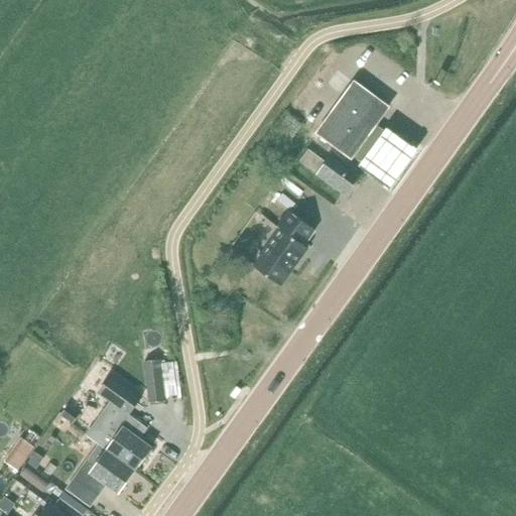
[(355,83),(317,135),(350,158),(356,150),(363,155),(381,130),(374,125),(387,106),(355,83)]
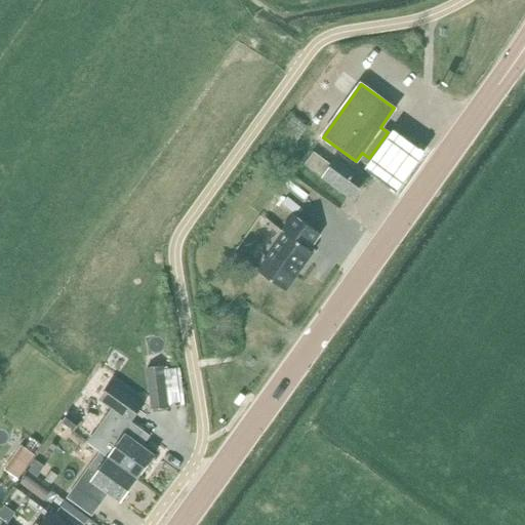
[(391,128),(388,132),(369,158),(362,167),(395,190),(422,152),(391,128)]
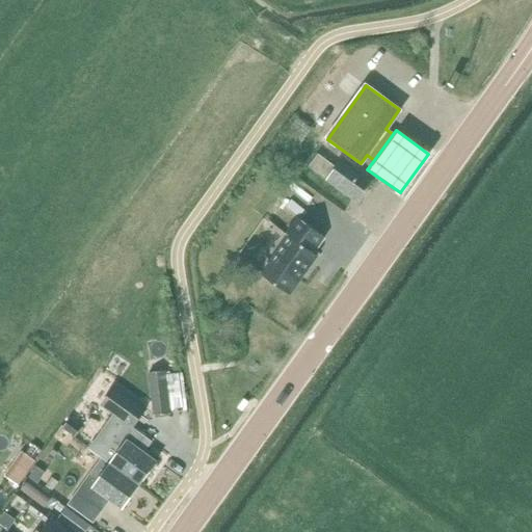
[(319,156),(310,168),(328,182),(326,184),(356,205),(373,181),(344,159),(337,169),(319,156)]
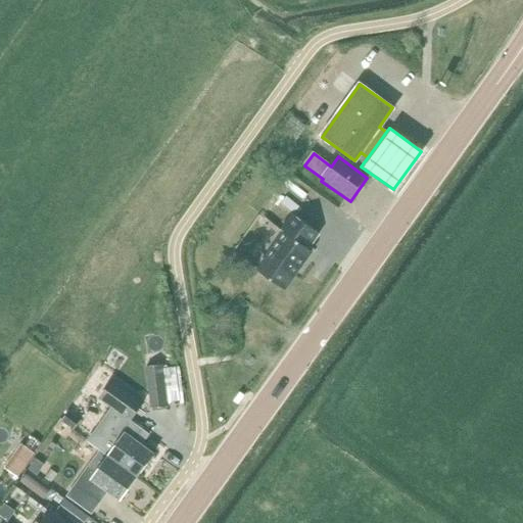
[(286,234),(258,272),(285,291),(313,253),(308,250),(320,235),(274,202),(264,218),(286,234)]
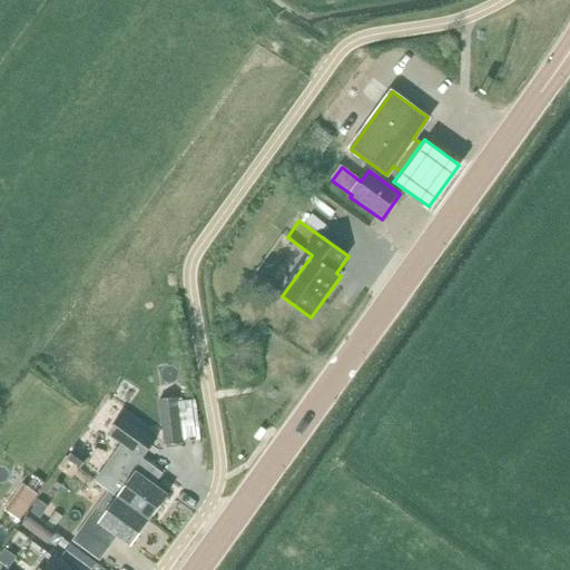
[(183,444),(177,400),(159,402),(165,446),(183,444)]
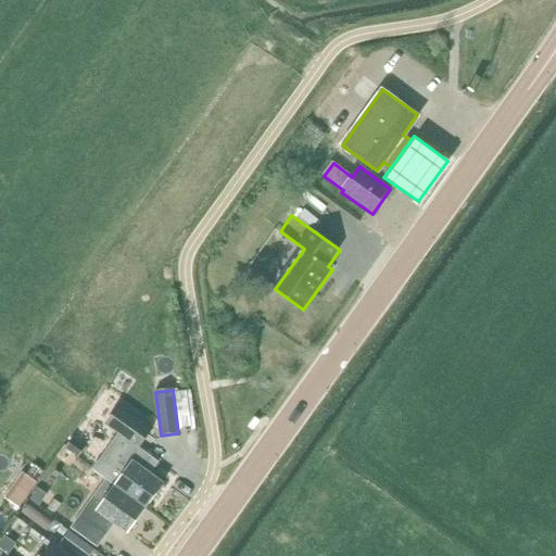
[(121,436),(96,470),(116,485),(147,508),(164,484),(151,475),(159,464),(139,449),(153,430),(119,406),(105,425),(119,434),(121,436)]
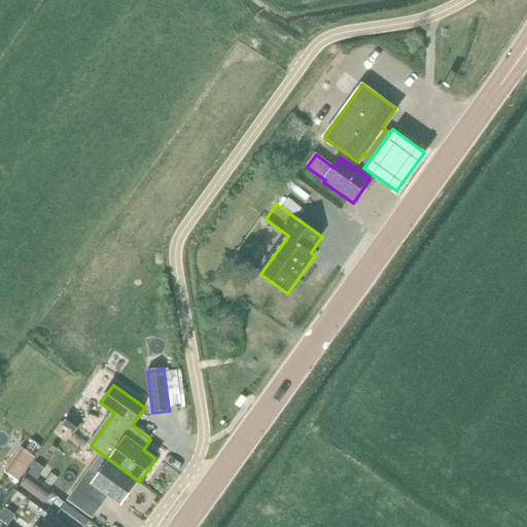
[(81,424),(70,415),(63,424),(75,433),(81,424)]
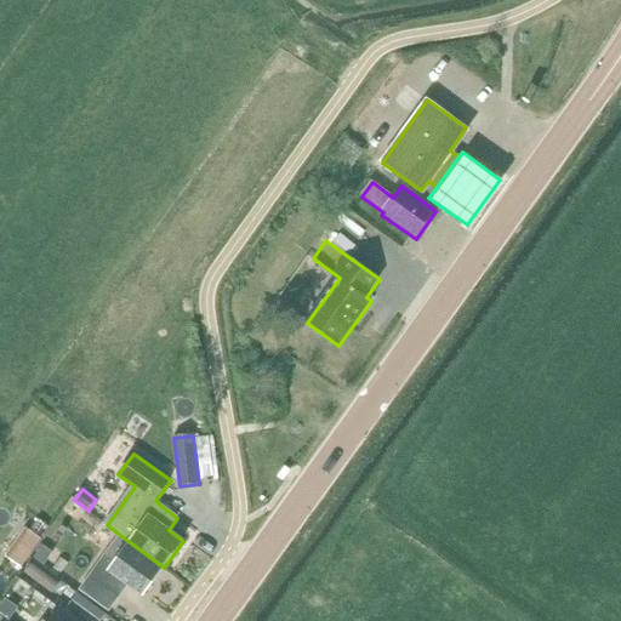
[(5,556),(21,568),(41,540),(39,539),(49,525),(38,518),(29,530),(24,528),(5,556)]
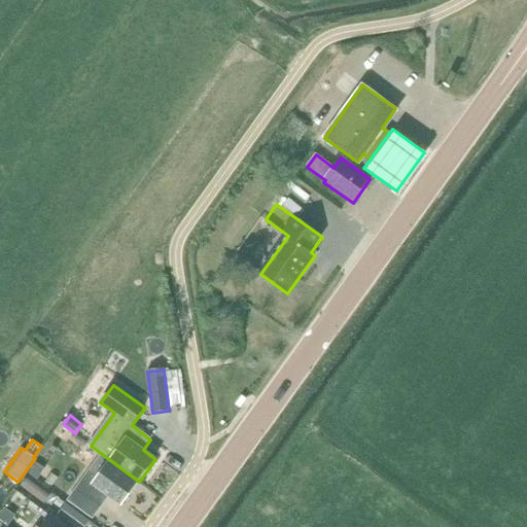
[(139,482),(110,460),(98,478),(90,471),(76,489),(96,503),(104,493),(121,505),(139,482)]
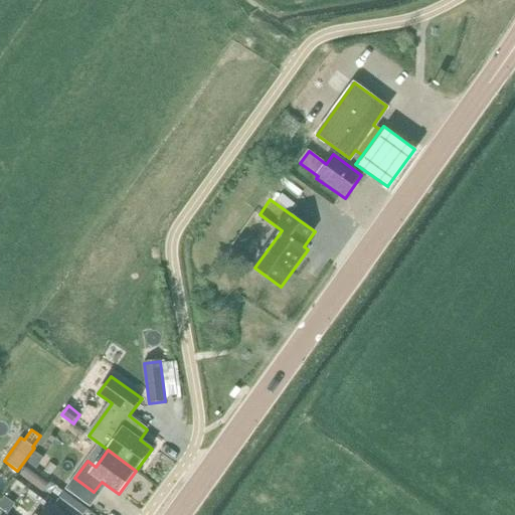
[(35,453),(28,462),(36,468),(43,459),(35,453)]
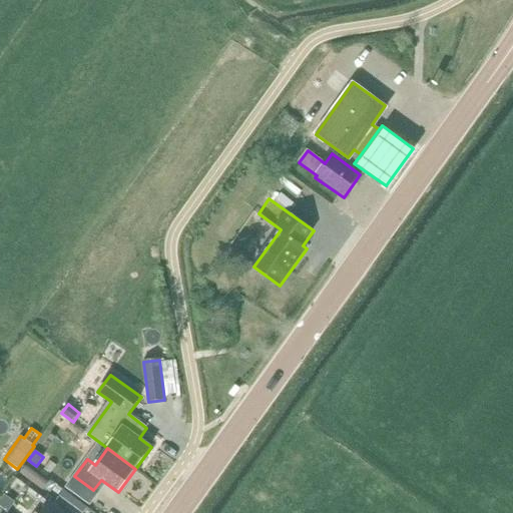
[(26,465),(21,473),(43,490),(48,482),(26,465)]
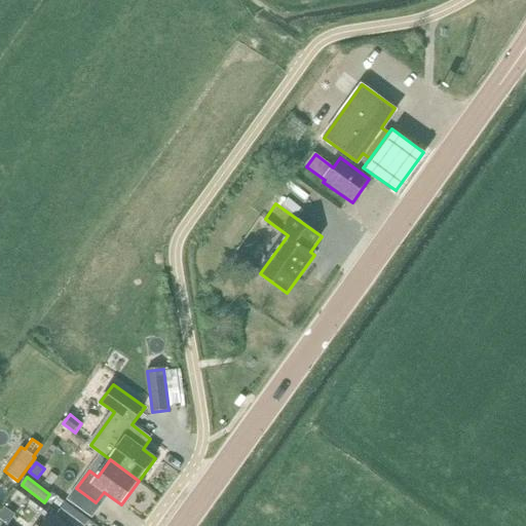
[(5,508),(0,514),(0,518),(8,525),(15,516),(5,508)]
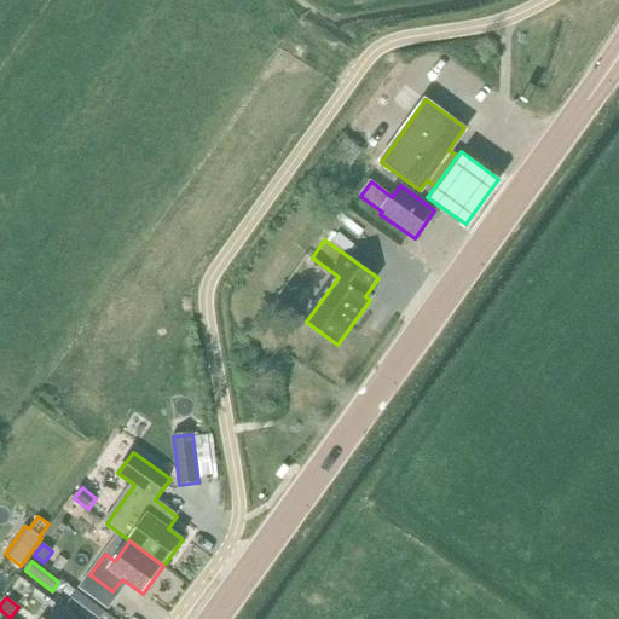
[(74,618),(59,608),(51,618),(74,618)]
